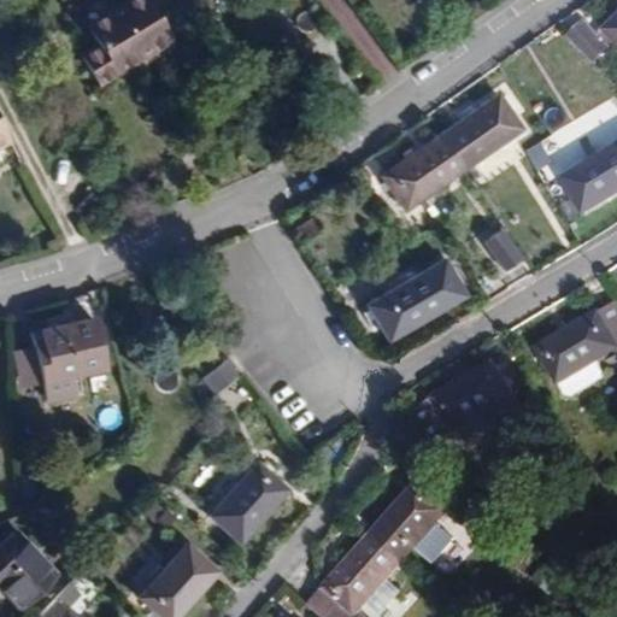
[(139,59),(172,39),(148,0),(131,0),(87,28),(99,47),(81,58),(98,84),(139,59)]
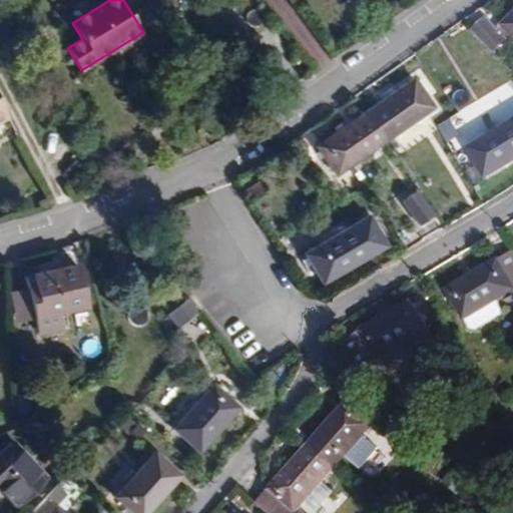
[(512,13),(503,23),(512,33),(512,13)]
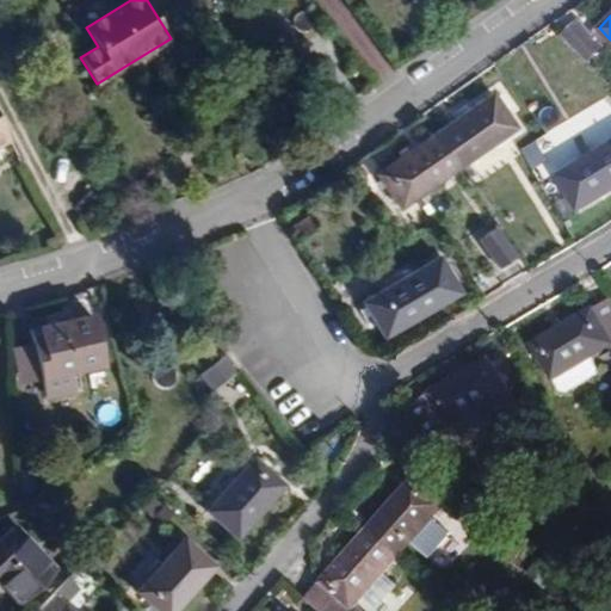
[(562,36),(588,62),(604,45),(579,19),(562,36)]
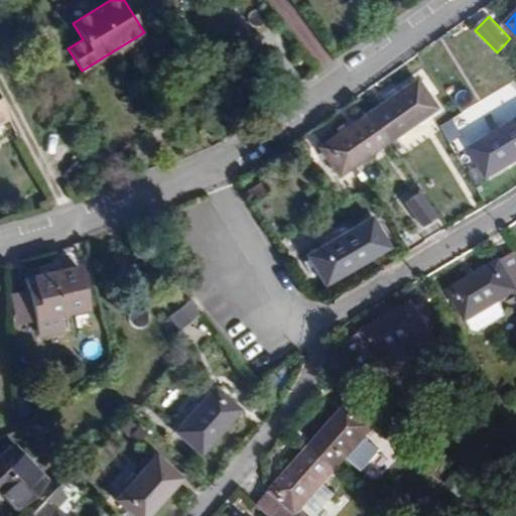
[(367,114),(318,148),(338,175),(370,153),(387,142),(401,132),(436,107),(417,80),(367,114)]
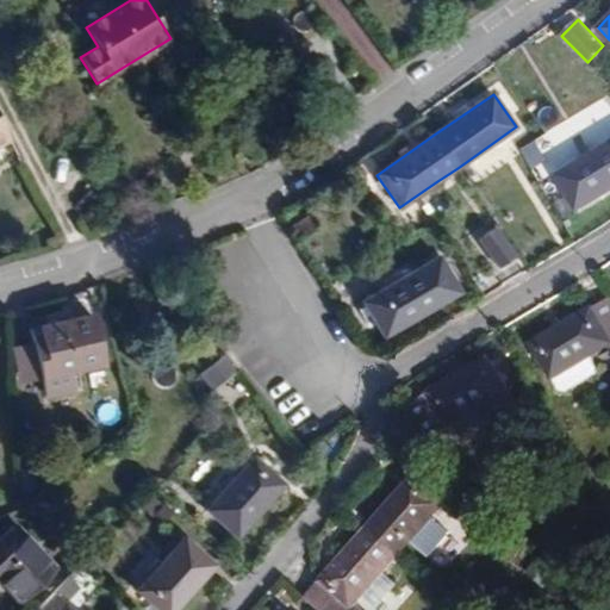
[(0,145),(11,141),(0,119),(0,145)]
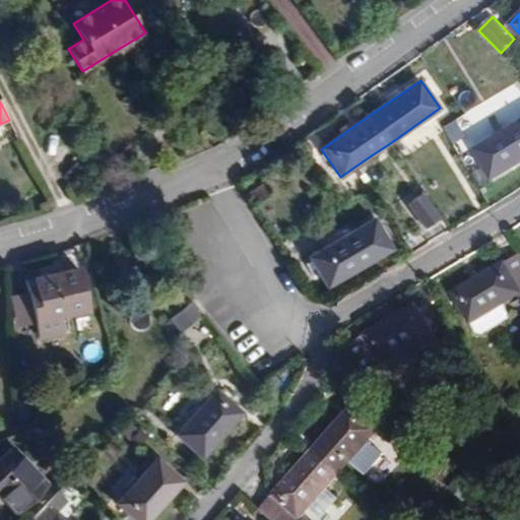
[(519,123),(473,150),(491,180),(518,164),(519,161),(519,123)]
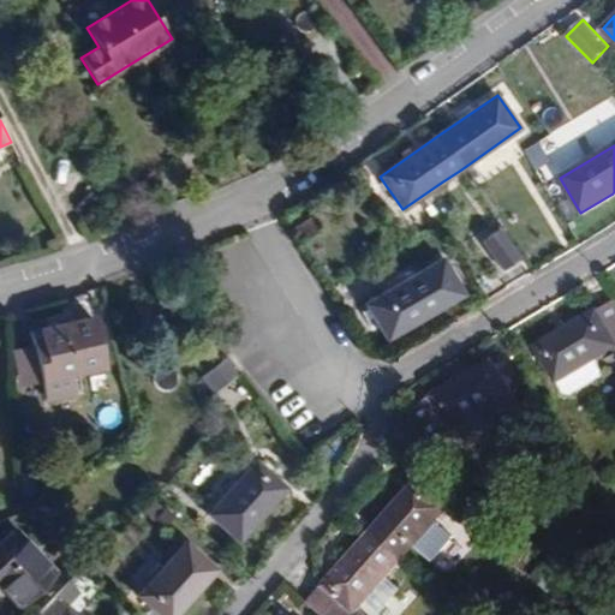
[(482,242),(503,272),(521,258),(499,228),(482,242)]
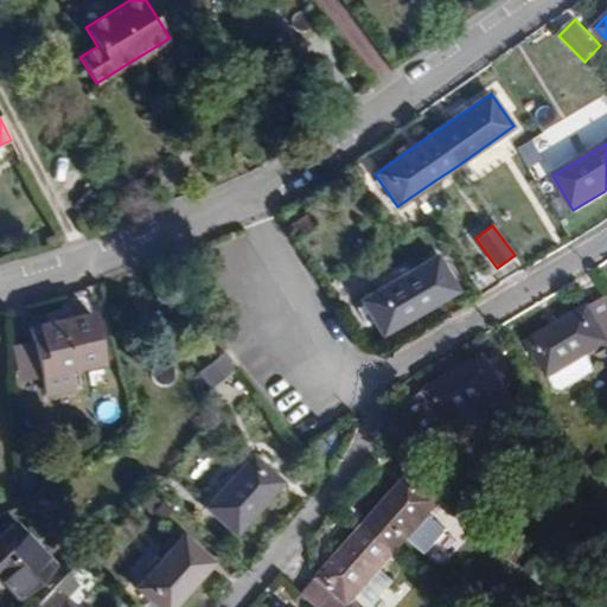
[(436,256),(360,301),(381,334),(417,313),(457,289),(436,256)]
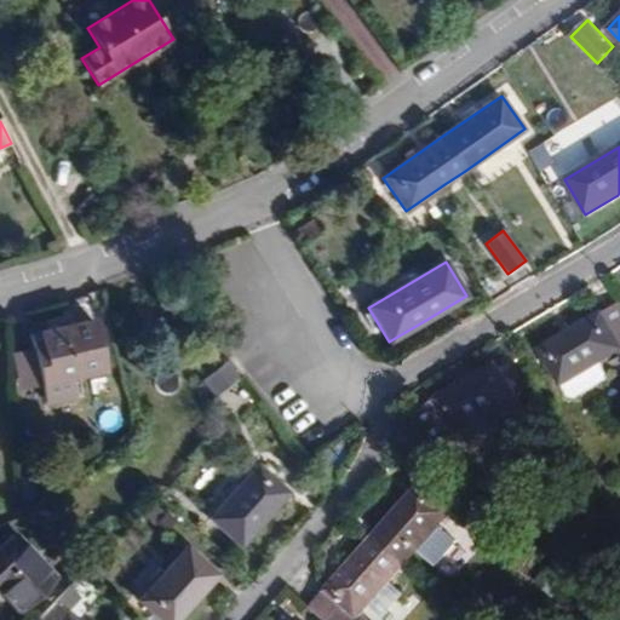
[(619,302),(580,326),(539,350),(560,385),(562,384),(596,365),(619,349),(619,302)]
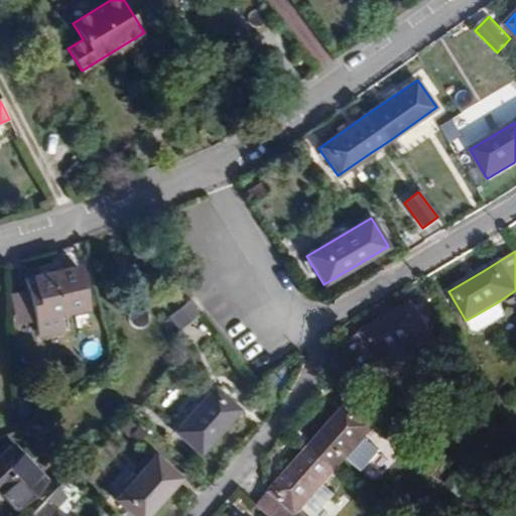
[(50,273),(23,279),(26,292),(32,319),(35,335),(60,330),(57,314),(87,307),(79,267),(50,273)]
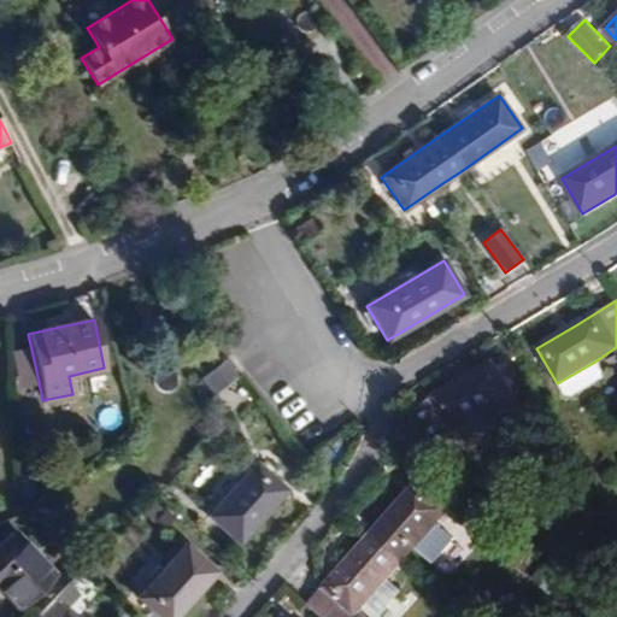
[(31,350),(13,353),(21,387),(39,382),(31,350)]
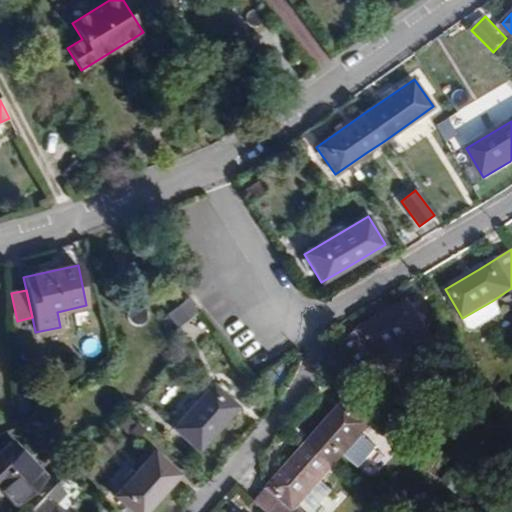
[(189,297),(167,314),(178,328),(200,310),(189,297)]
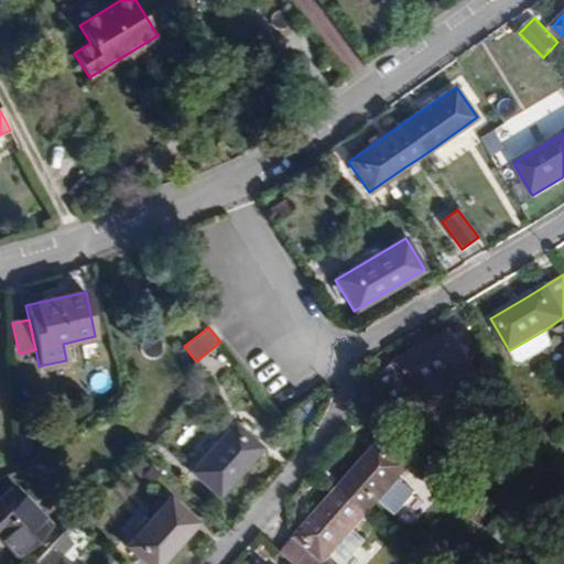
[(410,354),(394,364),(394,365),(378,375),(387,390),(378,401),(389,411),(413,397),(413,396),(445,377),(469,361),(470,361),(452,329),(410,354)]
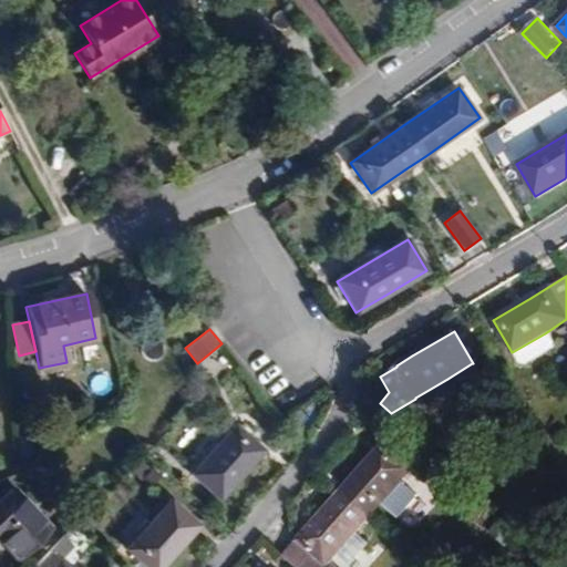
[(545,333),(514,351),(522,363),(525,364),(550,349),(552,344),(545,333)]
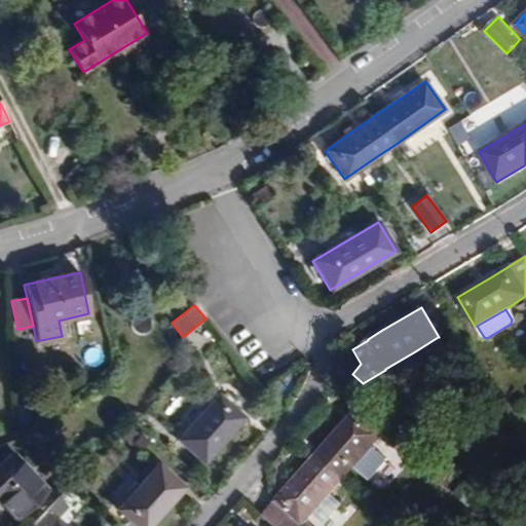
[(446,350),(438,337),(415,351),(422,365),(446,350)]
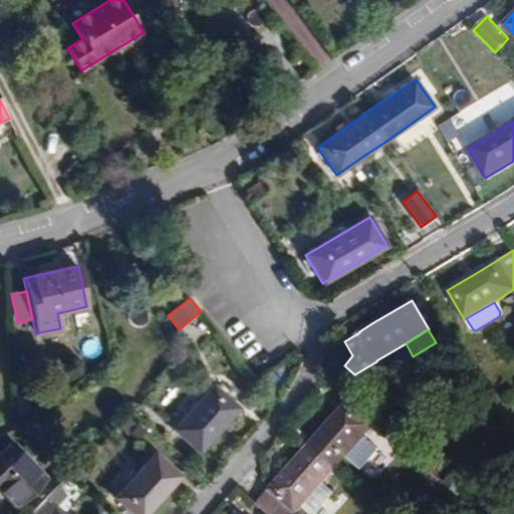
[(215,386),(175,431),(199,453),(219,430),(239,408),(215,386)]
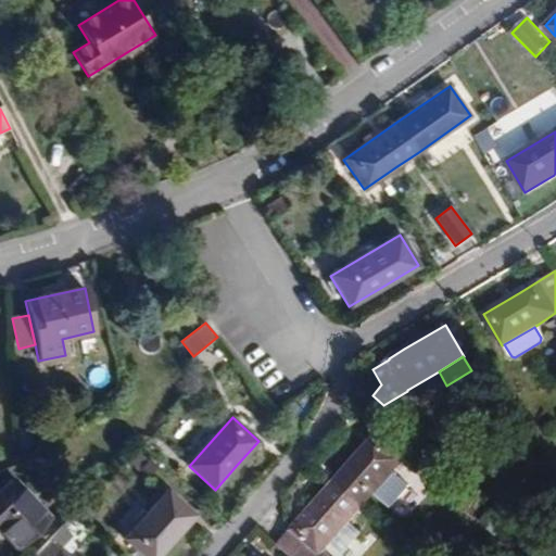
[(15,434),(16,456),(28,455),(27,433),(15,434)]
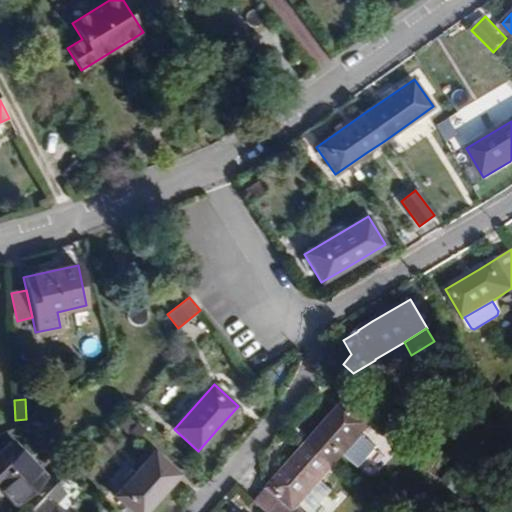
[(320,481),(373,421),(348,399),(328,422),(291,464),(257,503),(267,511),(303,511),(298,507),(304,499),(320,481)]
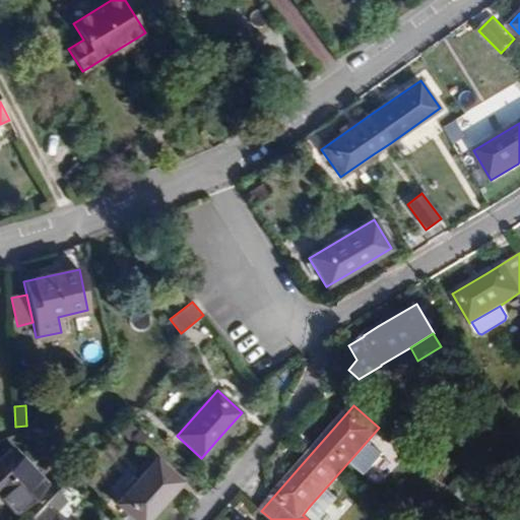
[(450,428),(436,435),(441,445),(454,438),(450,428)]
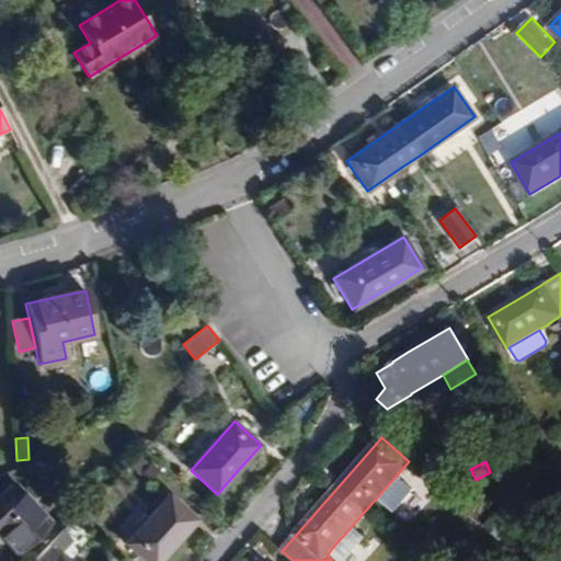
[(12,481),(0,493),(0,538),(15,554),(52,521),(12,481)]
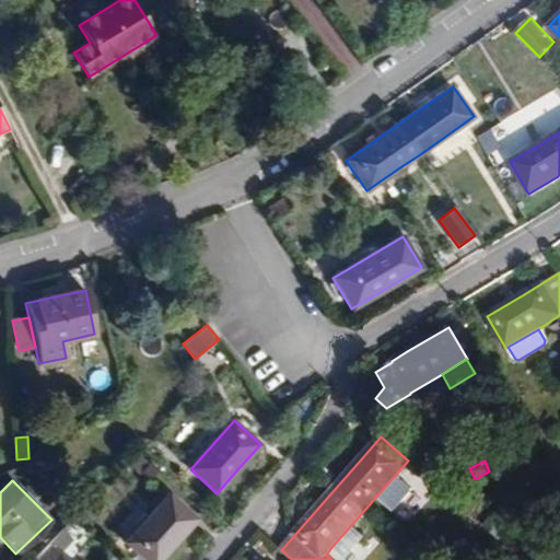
[(168,493),(125,543),(143,559),(158,559),(175,541),(196,517),(168,493)]
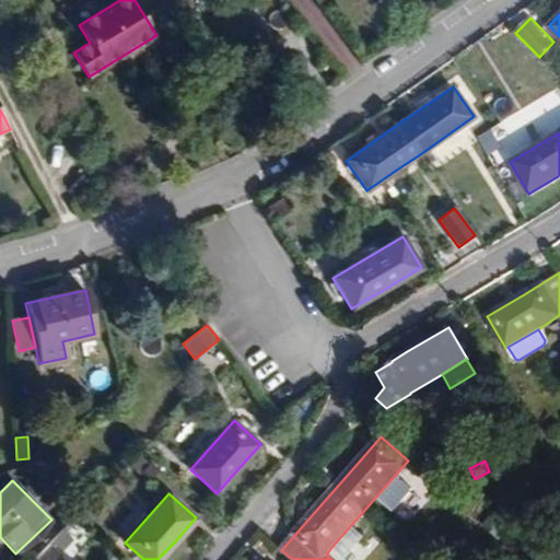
[(353,559),(369,541),(350,526),(333,546),(349,559),(353,559)]
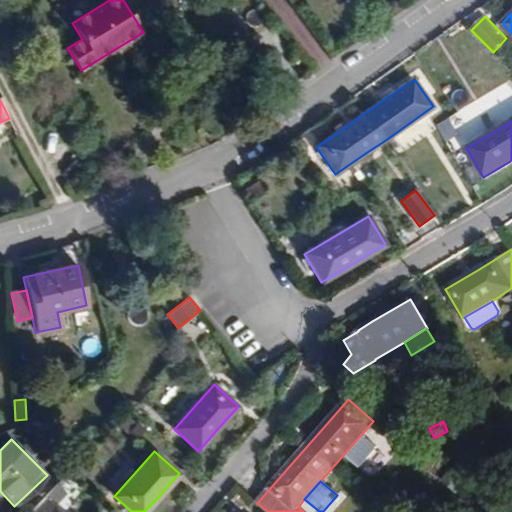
[(60,511),(53,505),(44,497),(28,511),(60,511)]
